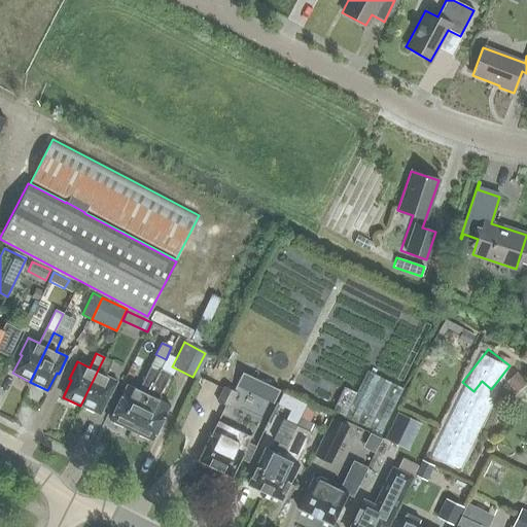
[(108,397),(116,381),(105,375),(112,360),(104,357),(80,406),(98,414),(107,396),(108,397)]
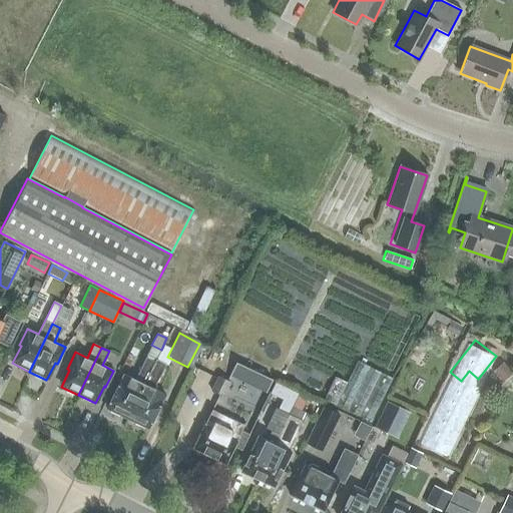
[(376,415),(393,369),(359,357),(342,402),(376,415)]
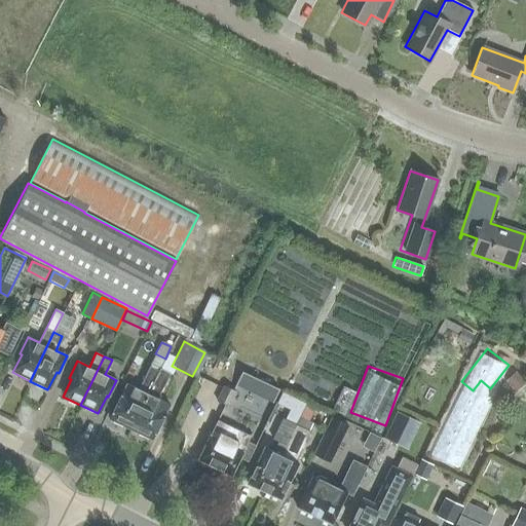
[(109,419),(130,429),(159,369),(158,369),(157,371),(149,367),(139,389),(128,384),(125,390),(123,389),(109,419)]
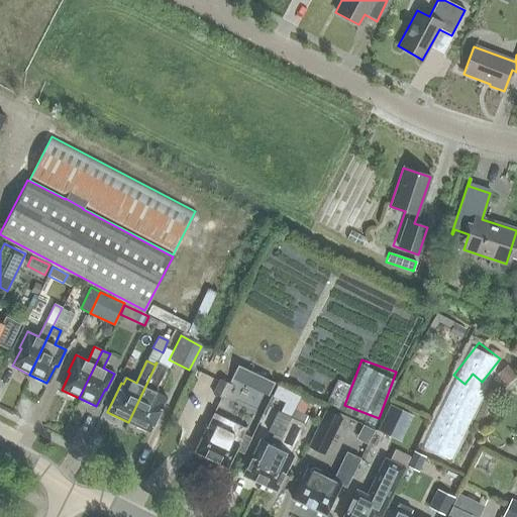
[(154,391),(159,382),(160,383),(167,368),(157,363),(128,422),(149,432),(166,397),(154,391)]
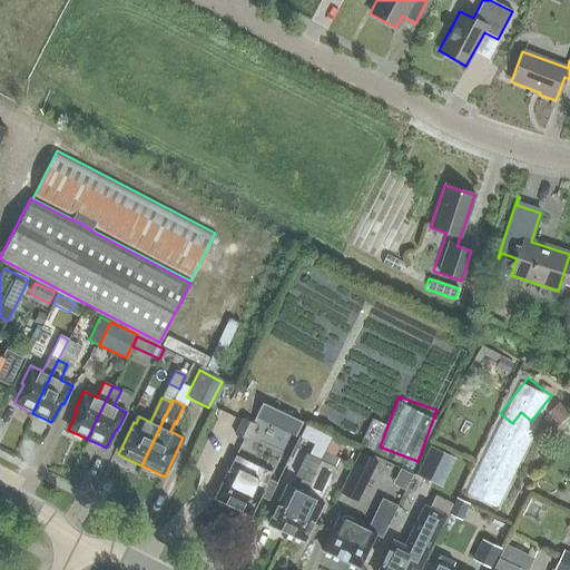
[(262,403),(255,416),(296,435),(303,422),(262,403)]
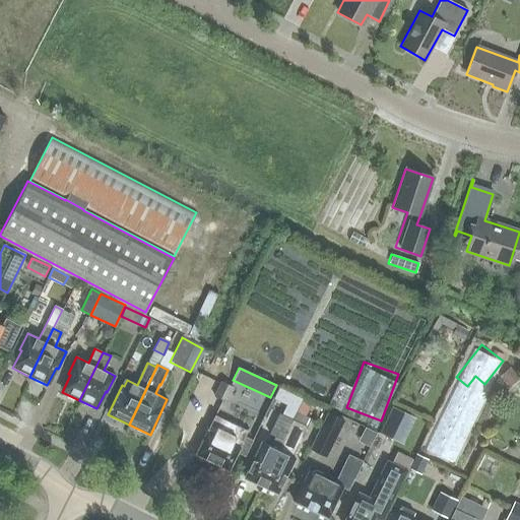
[(519,379),(509,368),(498,377),(508,388),(519,379)]
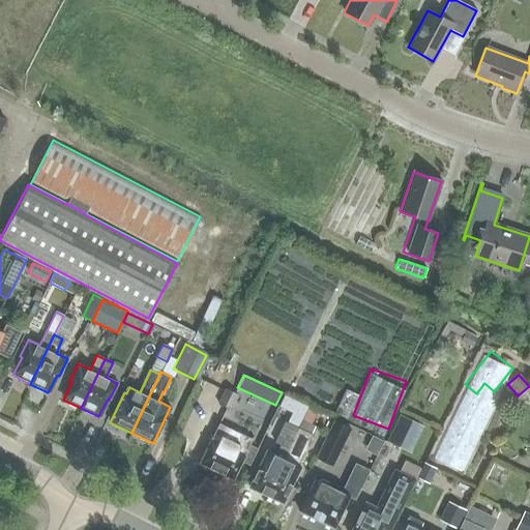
[(230,410),(237,394),(226,388),(218,404),(230,410)]
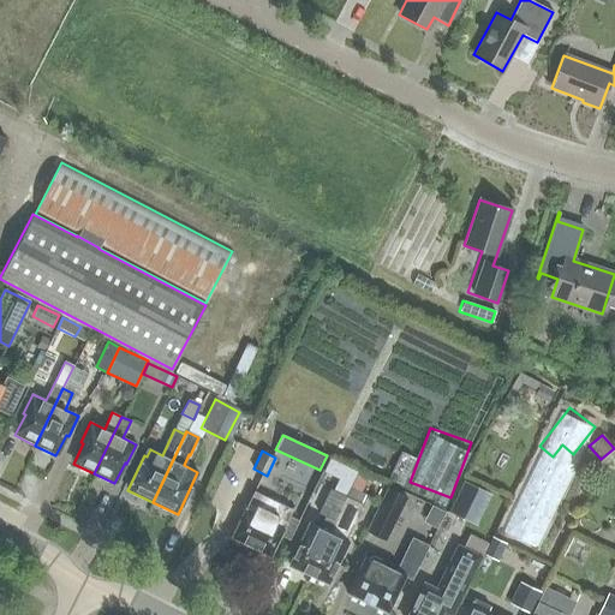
[(465,481),(449,512),(463,518),(470,503),(478,488),(465,481)]
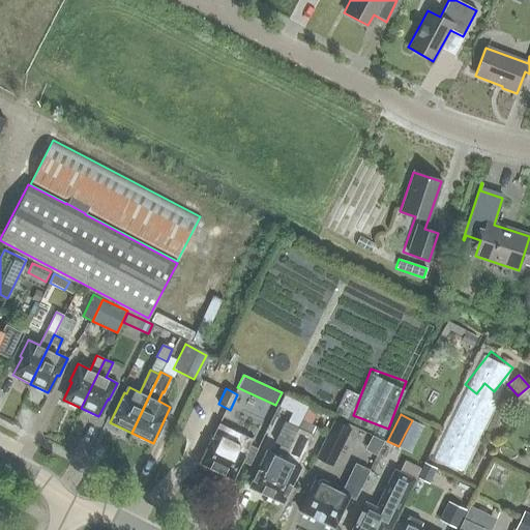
[(351,428),(333,419),(315,458),(332,466),(351,428)]
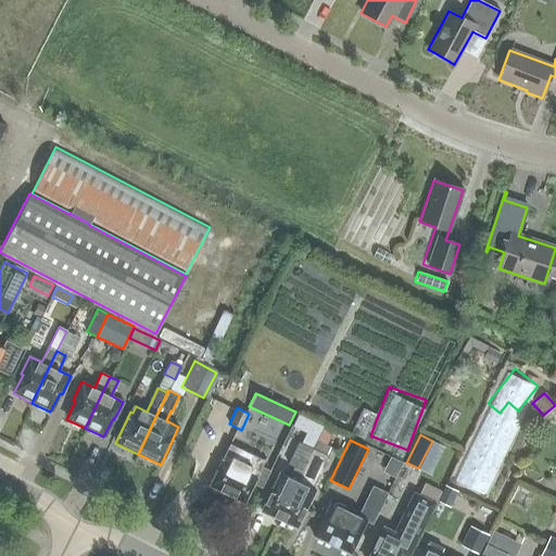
[(327,456),(326,456),(330,447),(316,441),(312,450),(278,519),(297,528),(315,490),(305,485),(311,475),(316,477),(327,456)]
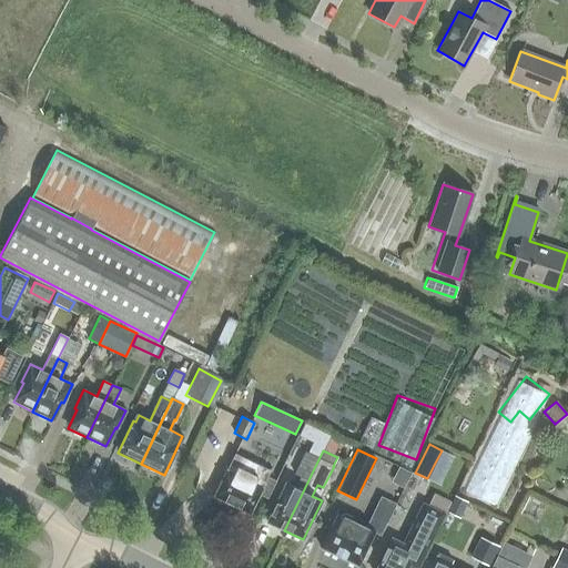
[(318,459),(304,452),(294,474),(301,476),(295,488),(285,483),(266,523),(284,530),(318,459)]
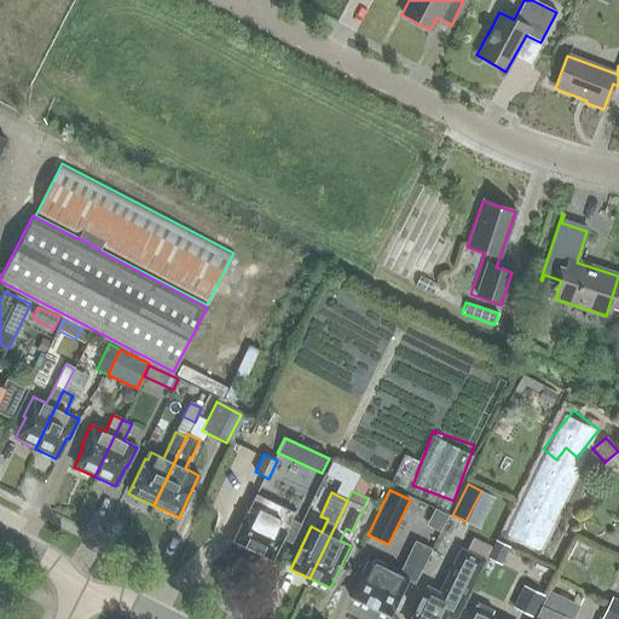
[(290,544),(301,522),(291,518),(294,513),(255,495),(232,542),(272,560),(282,539),(290,544)]
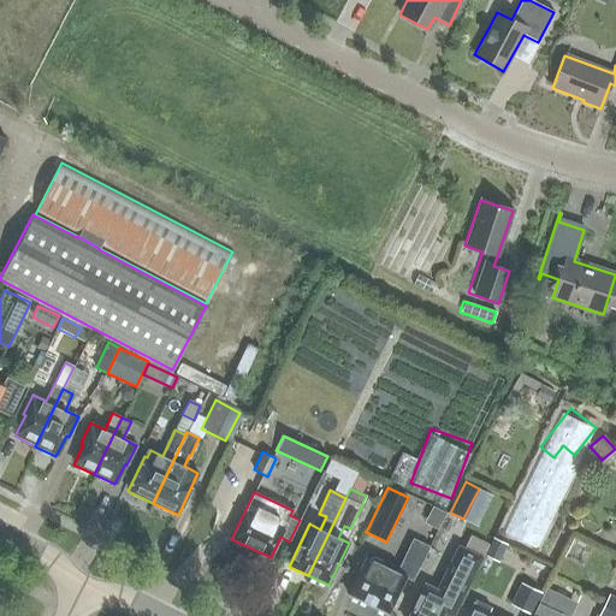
[(550,528),(549,510),(510,511),(511,529),(550,528)]
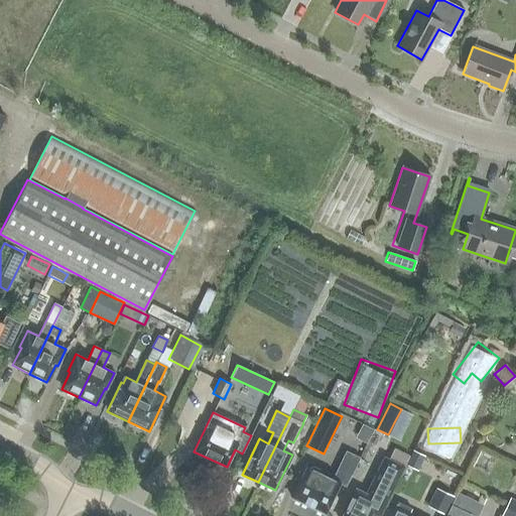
[(424,457),(412,450),(405,466),(416,471),(424,457)]
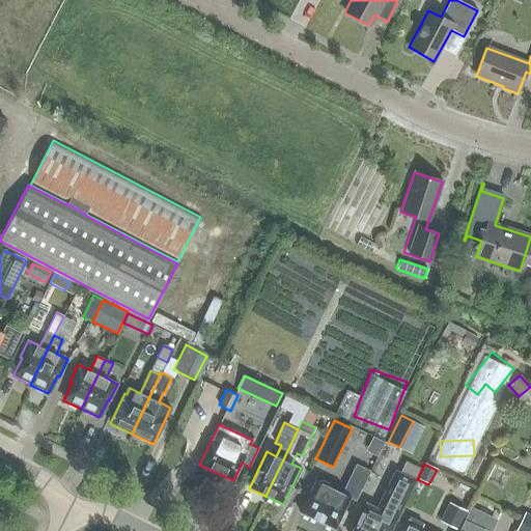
[(355,501),(360,490),(361,490),(370,471),(356,465),(341,494),(314,480),(300,512),(334,529),(350,498),(355,501)]
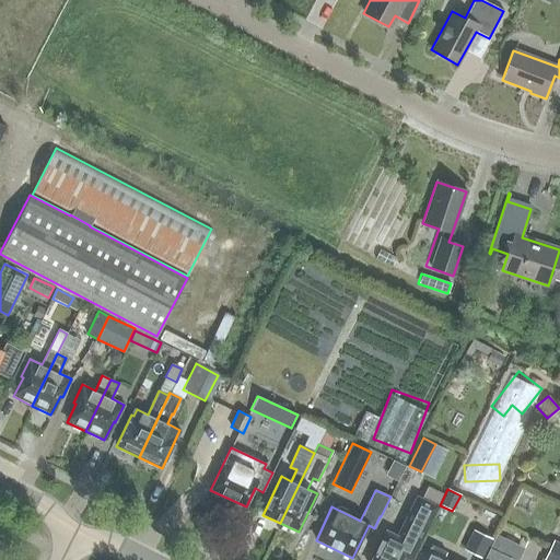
[(410,559),(436,508),(416,497),(397,536),(385,531),(371,559),(400,559),(403,557),(409,559),(410,559)]
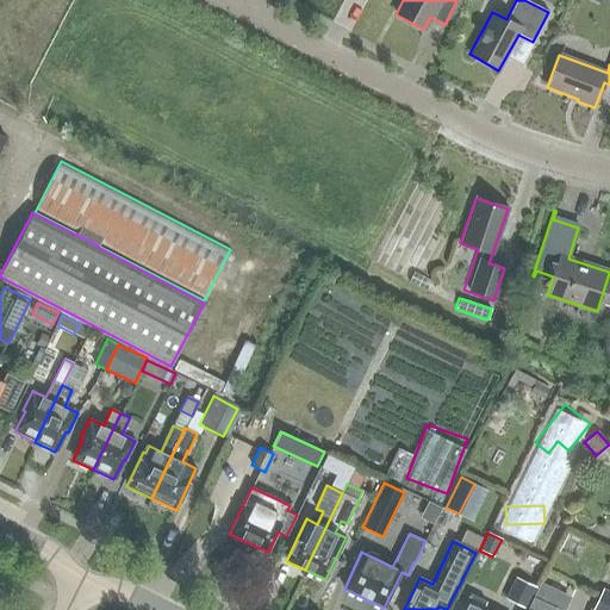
[(526,609),(535,587),(516,578),(505,601),(526,609)]
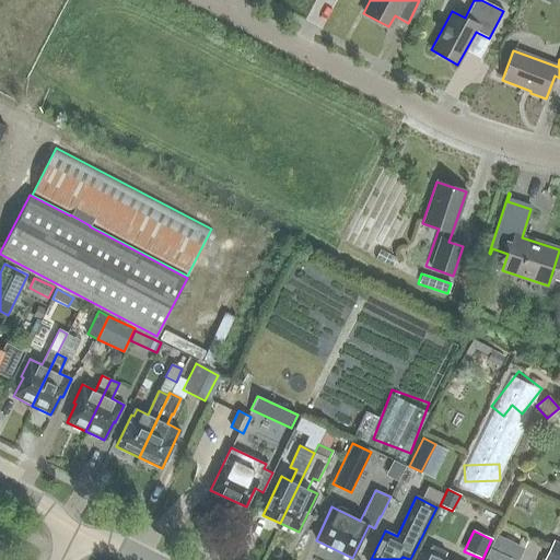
[(510,559),(516,547),(494,537),(483,559),(510,559)]
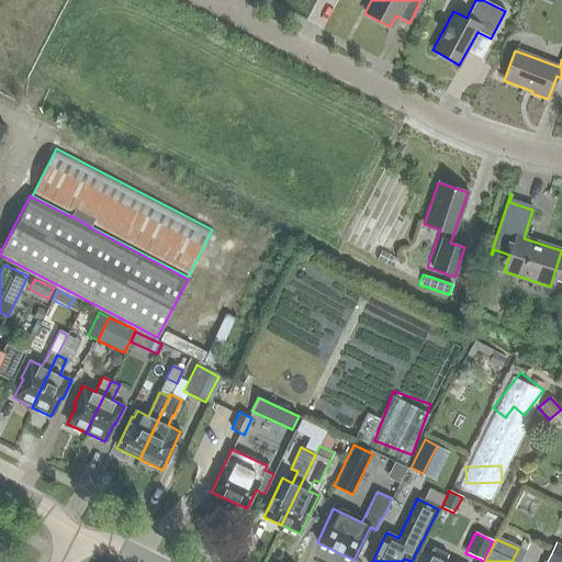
[(561,561),(561,546),(555,542),(546,561),(561,561)]
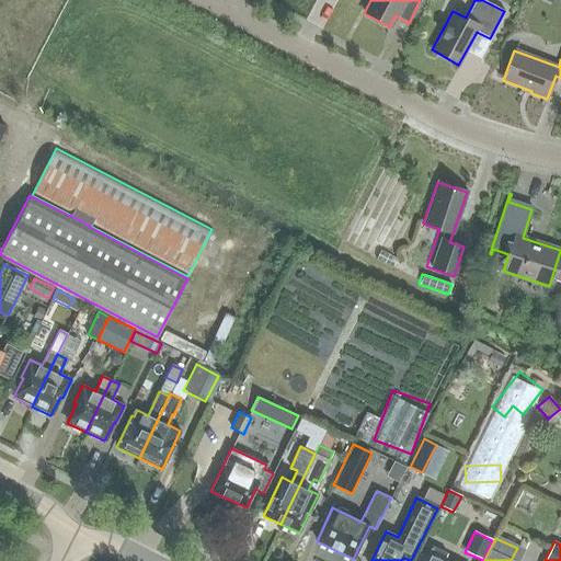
[(423,560),(450,560),(445,559),(447,554),(431,546),(423,560)]
